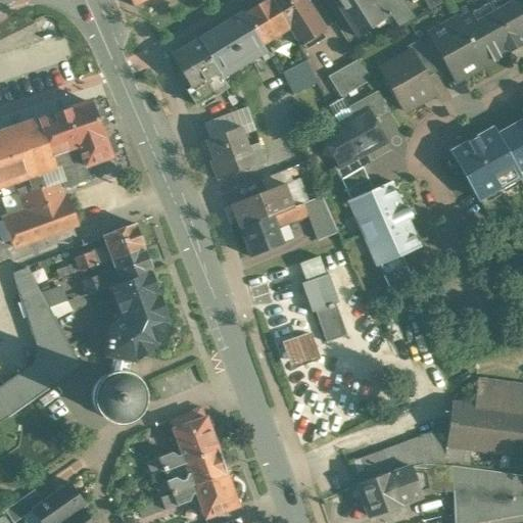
[(271,0),(265,0),(243,13),(263,45),(266,43),(271,51),(293,37),(288,30),(271,0)]
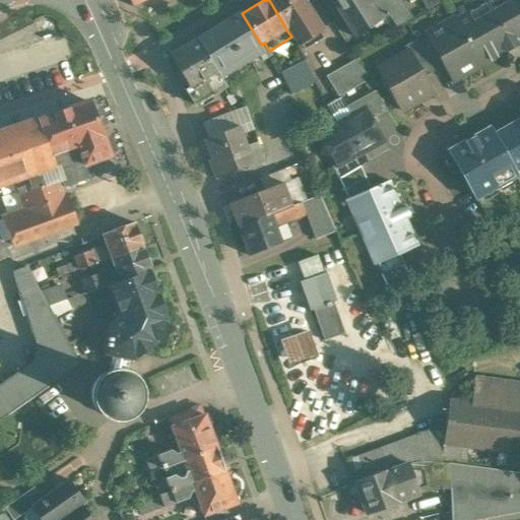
[(309,8),(303,0),(269,0),(286,29),(291,37),(298,46),(323,30),(309,8)]
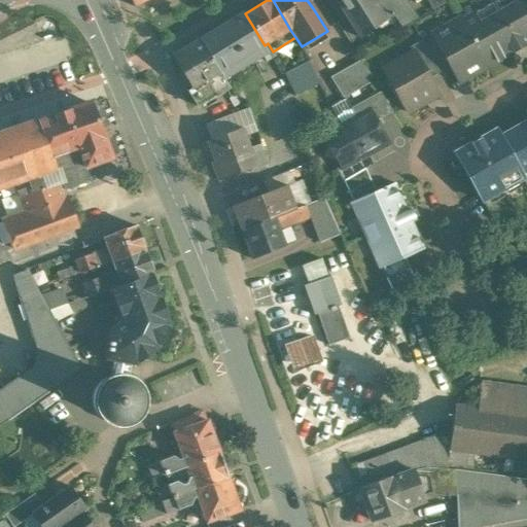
[(336,0),(360,37),(393,15),(400,27),(417,19),(406,0),(336,0)]
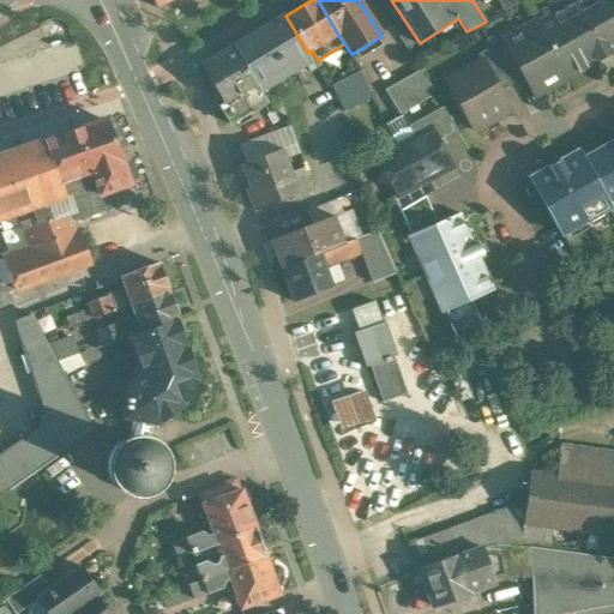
[(517,0),(497,0),(504,12),(519,4),(517,0)]
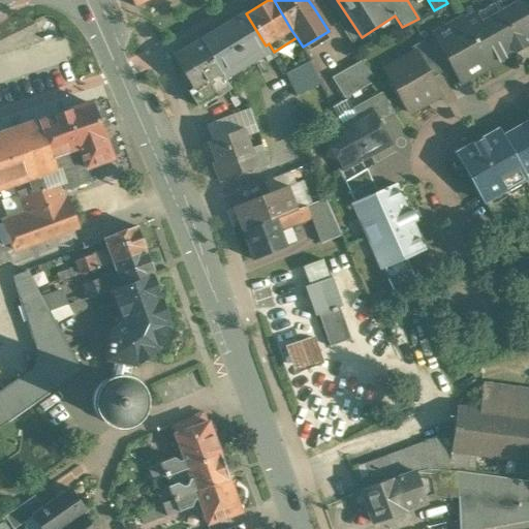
[(528,0),(503,0),(464,23),(462,19),(434,34),(461,83),(487,68),(528,44),(528,0)]
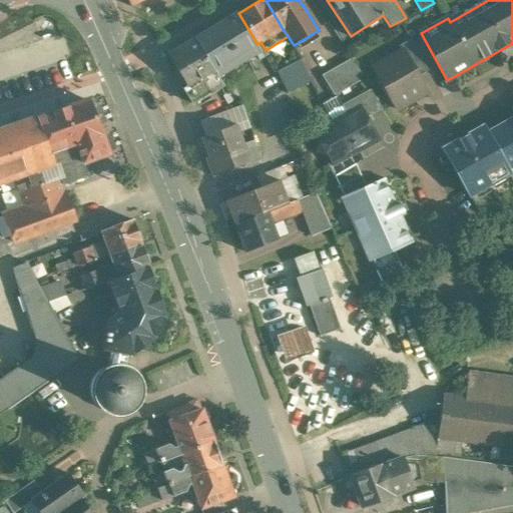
[(238,13),(195,39),(214,72),(252,49),(259,59),(265,56),(258,44),(238,13)]
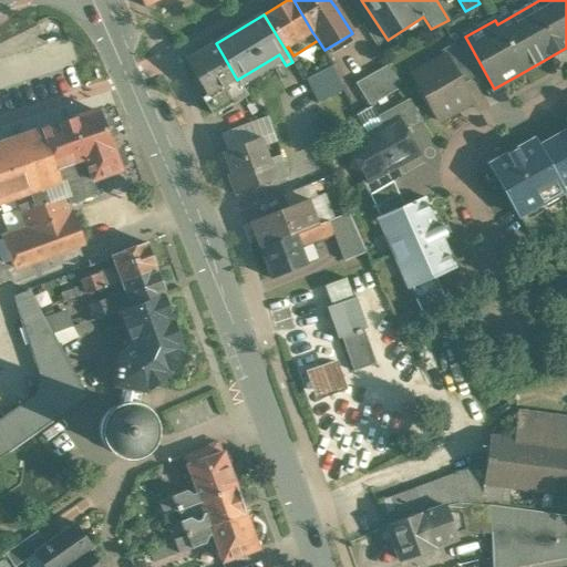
[(216,43),(193,58),(205,79),(203,80),(210,92),(206,94),(207,95),(202,99),(212,115),(217,112),(217,113),(247,96),(237,80),(216,43)]
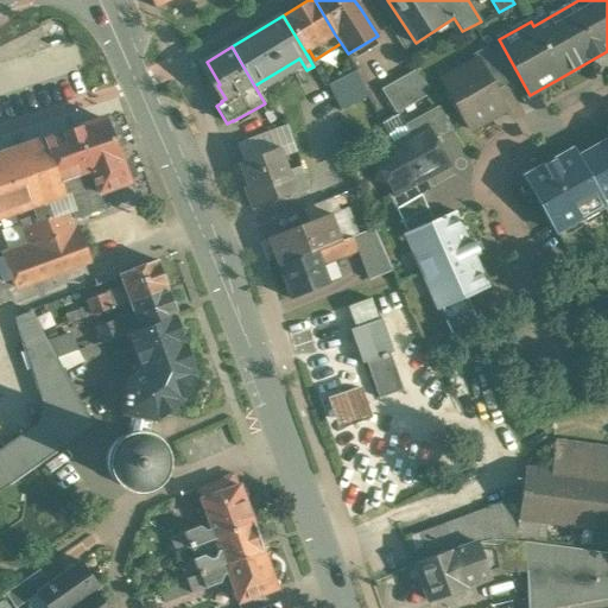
[(507,84),(486,48),(473,55),(476,62),(477,61),(495,92),(507,84)]
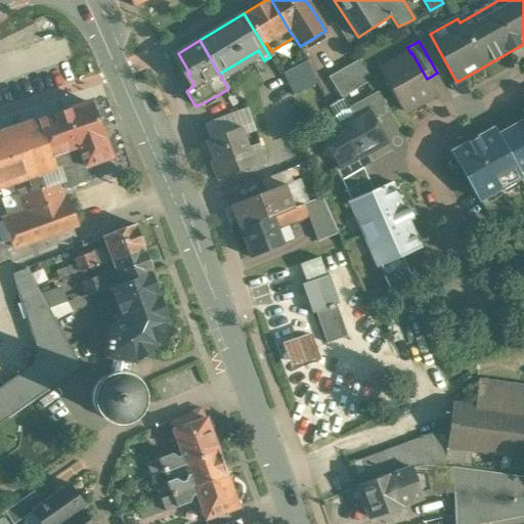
[(410,53),(397,60),(395,67),(384,73),(405,112),(416,105),(417,101),(434,91),(427,79),(411,52),(410,53)]
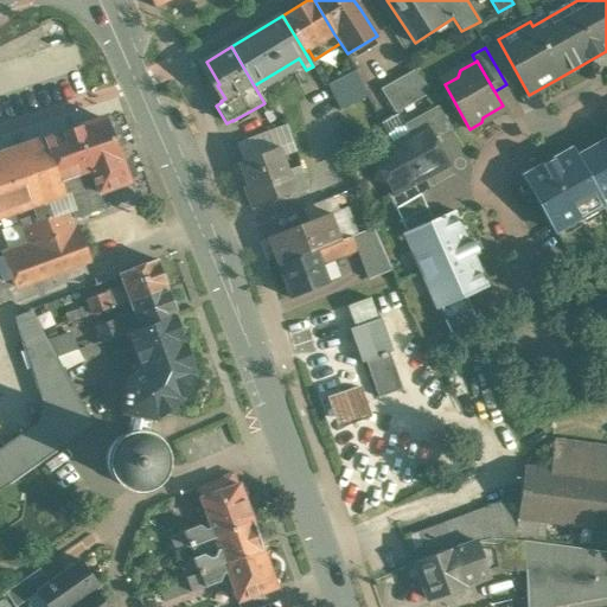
[(415,69),(381,89),(395,113),(430,94),(415,69)]
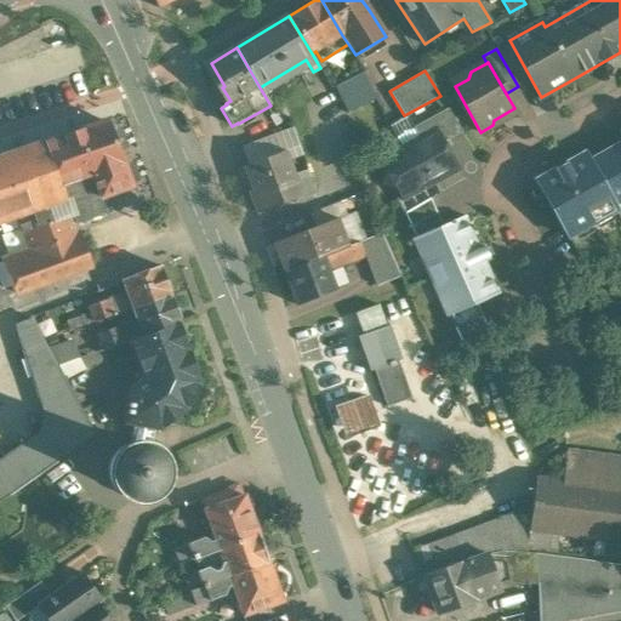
[(364,72),(335,86),(348,114),(376,100),(364,72)]
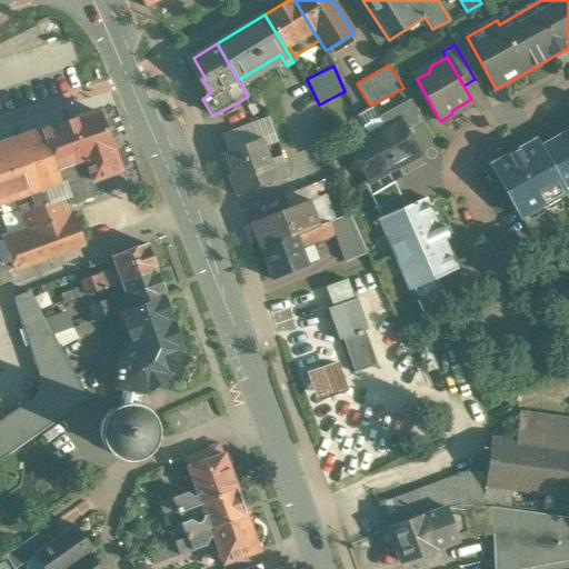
[(410,99),(379,117),(386,128),(400,120),(406,131),(423,121),(410,99)]
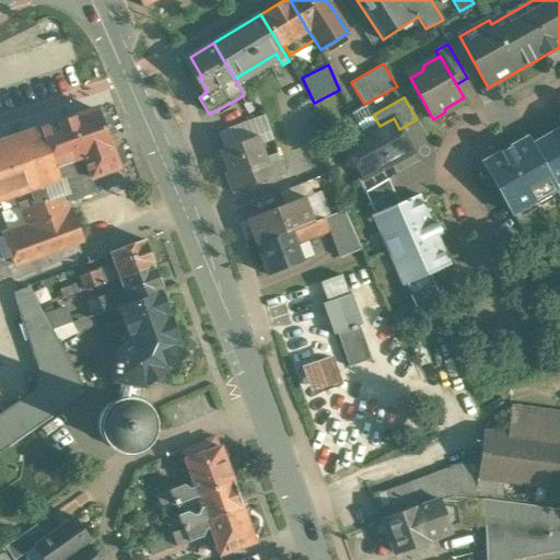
[(97,109),(39,129),(55,171),(56,170),(83,160),(91,179),(93,179),(102,176),(103,178),(109,176),(108,173),(118,170),(97,109)]
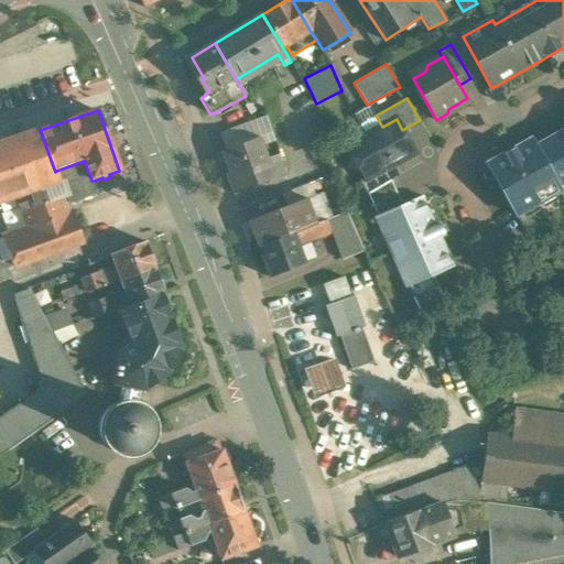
[(382,127),(347,147),(364,177),(369,175),(370,177),(394,163),(414,152),(402,130),(397,119),(382,127)]
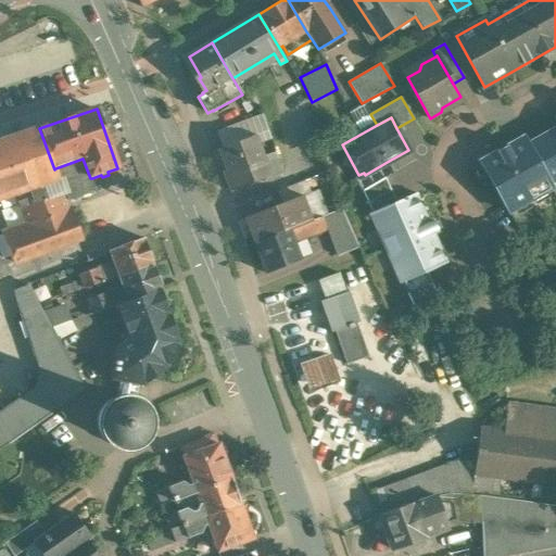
[(555,126),(527,143),(550,184),(555,179),(555,126)]
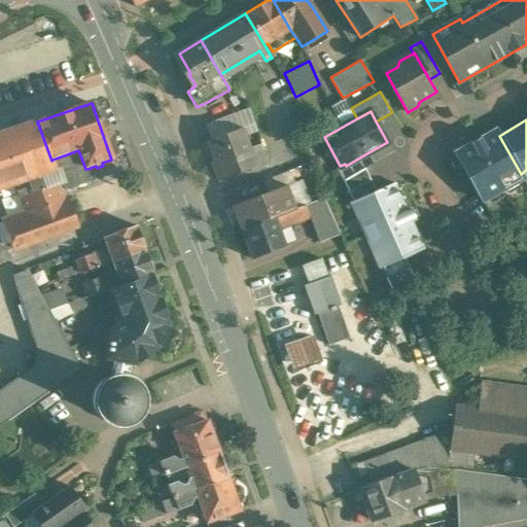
[(37,120),(0,133),(0,189),(13,185),(57,171),(53,160),(51,161),(37,121),(37,120)]
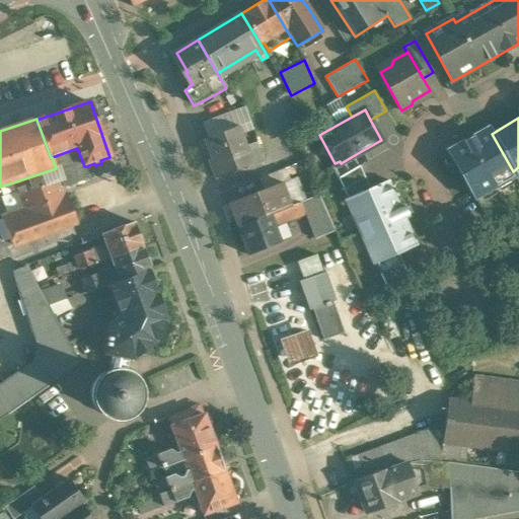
[(239,127),(206,139),(219,176),(253,164),(239,127)]
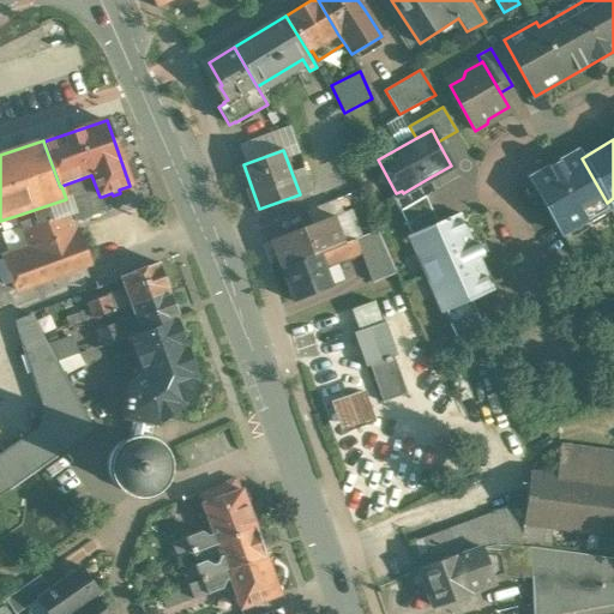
[(558,163),(551,168),(549,166),(529,178),(561,235),(609,209),(607,203),(582,158),(577,150),(558,162),(558,163)]
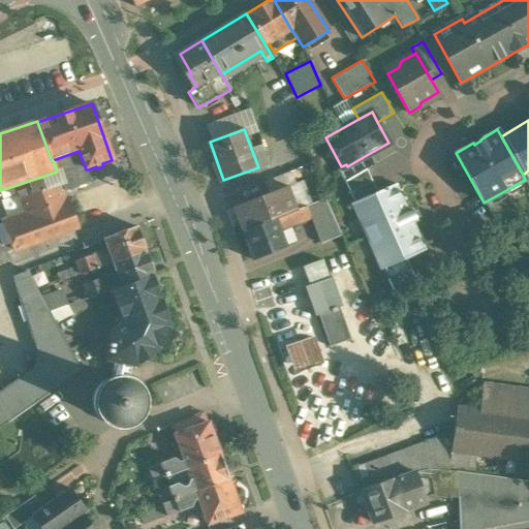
[(79,151),(53,160),(57,172),(65,193),(92,183),(88,169),(86,169),(79,151)]
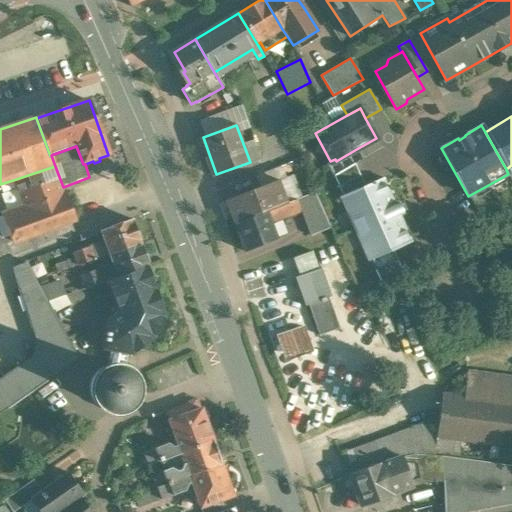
[(358,148),(336,161),(335,159),(330,161),(331,162),(326,165),(333,176),(334,176),(355,164),(364,159),(358,148)]
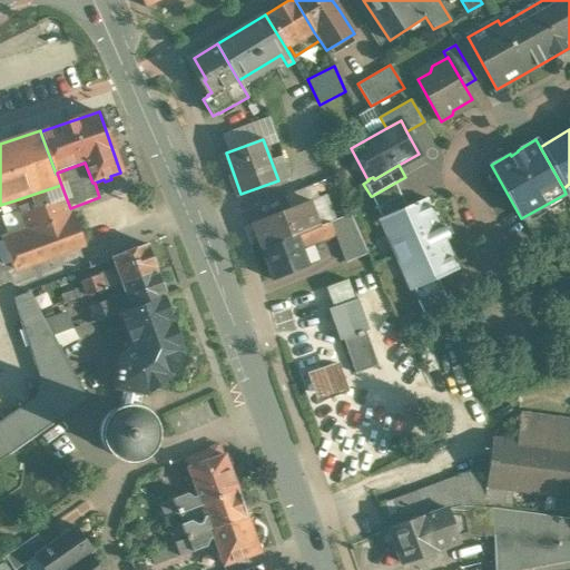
[(395,183),(372,196),(381,218),(406,207),(395,183)]
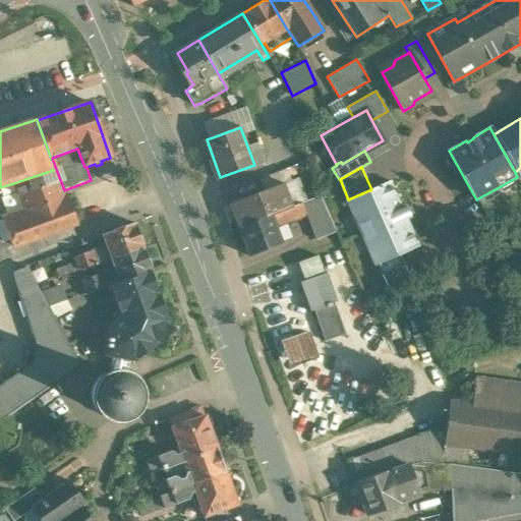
[(56,169),(13,183),(22,209),(1,216),(15,255),(79,233),(64,190),(56,169)]
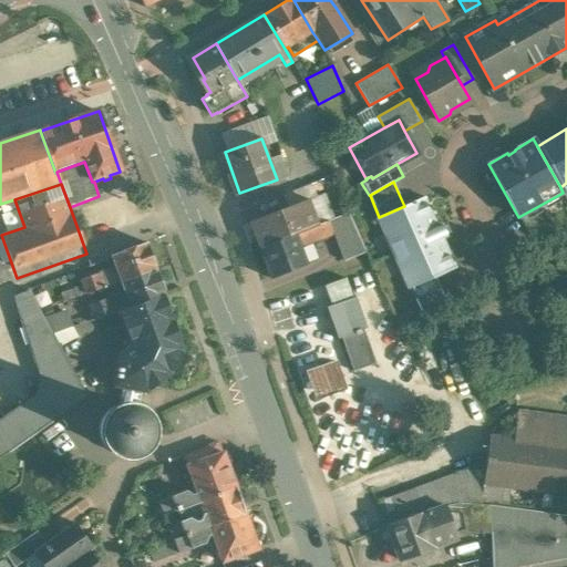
[(424,197),(414,202),(414,200),(411,202),(411,203),(404,206),(379,217),(377,218),(378,219),(379,218),(409,287),(408,288),(408,289),(410,288),(435,277),(455,268),(454,267),(453,267),(441,239),(446,236),(442,225),(436,227),(423,198),(424,198),(424,197)]
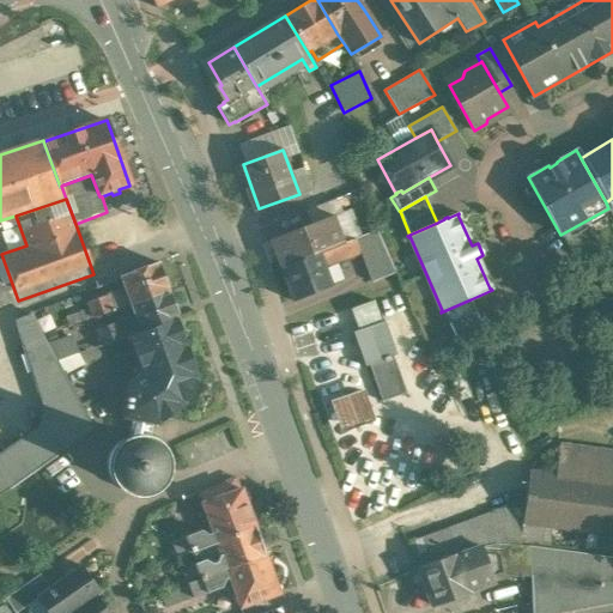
[(332,216),(269,241),(281,269),(320,254),(328,250),(341,246),(344,244),(332,216)]
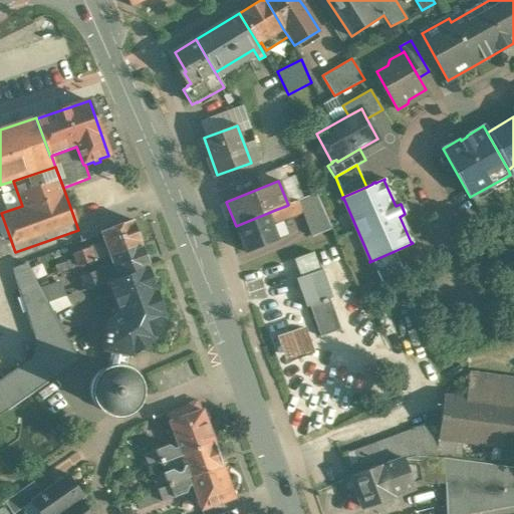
[(297,201),(301,212),(311,237),(331,229),(316,193),(297,201)]
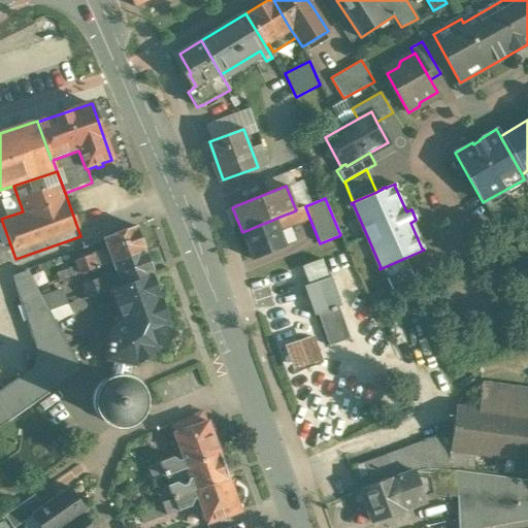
[(309,218),(305,206),(296,210),(294,211),(298,223),(309,218)]
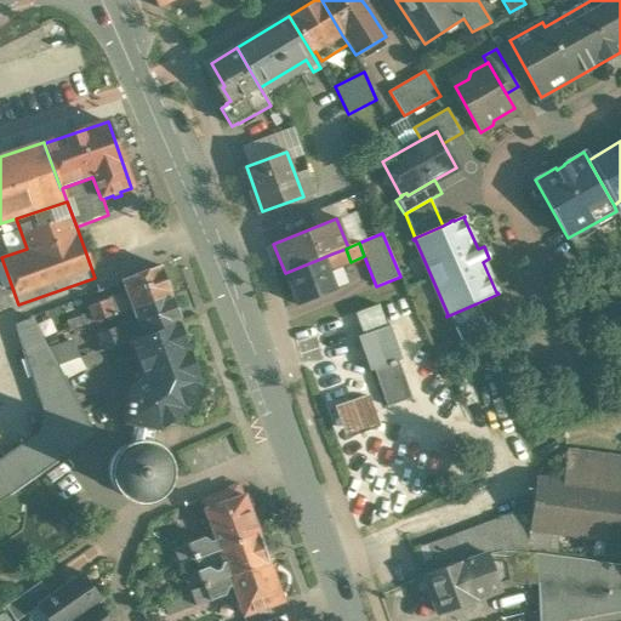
[(346,249),(332,254),(334,260),(337,267),(351,262),(346,249)]
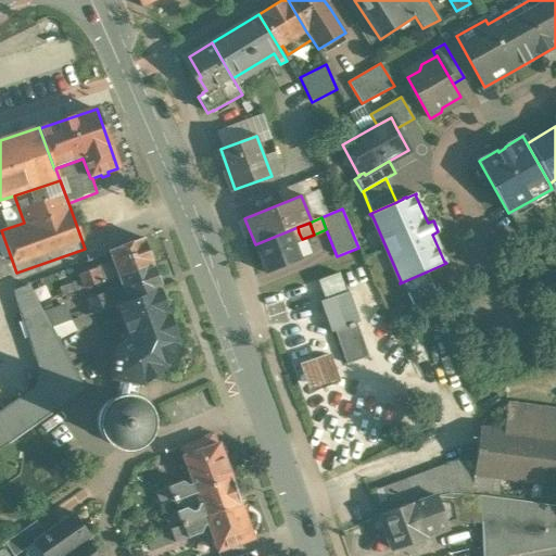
[(290,230),(255,244),(267,273),(302,260),(294,241),(292,235),(290,230)]
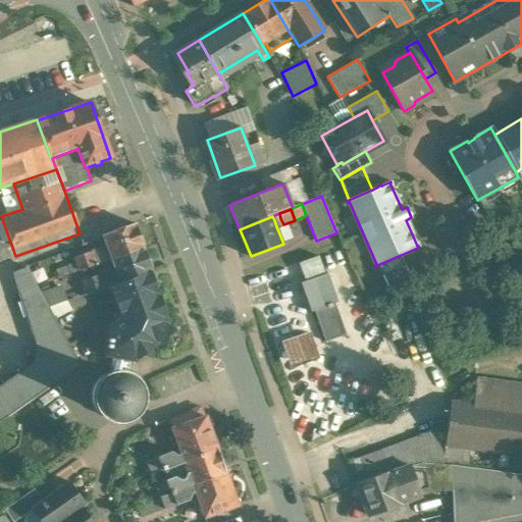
[(280,218),(274,220),(276,226),(283,224),(280,218)]
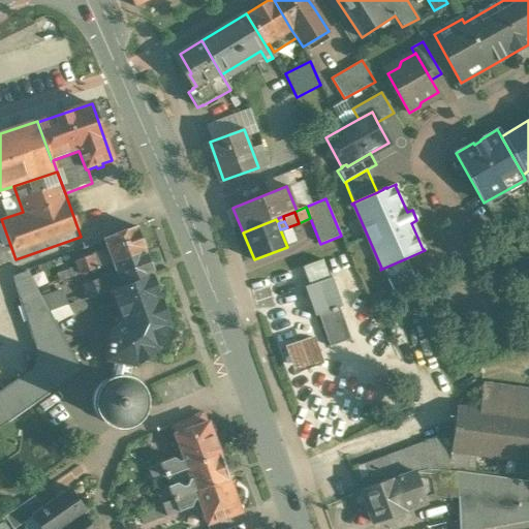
[(136,227),(103,239),(107,249),(113,262),(146,250),(136,227)]
